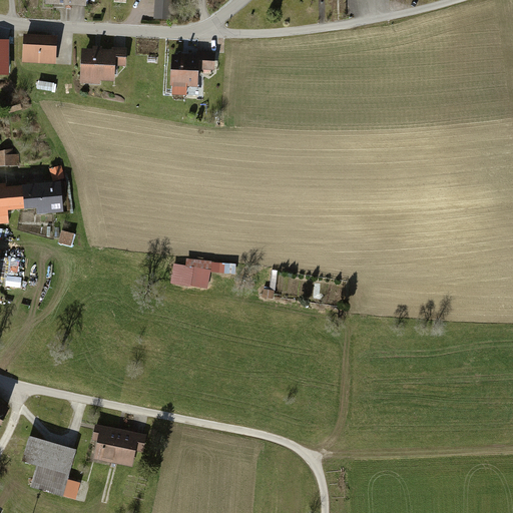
[(171,0),(155,0),(155,19),(170,19),(171,0)]
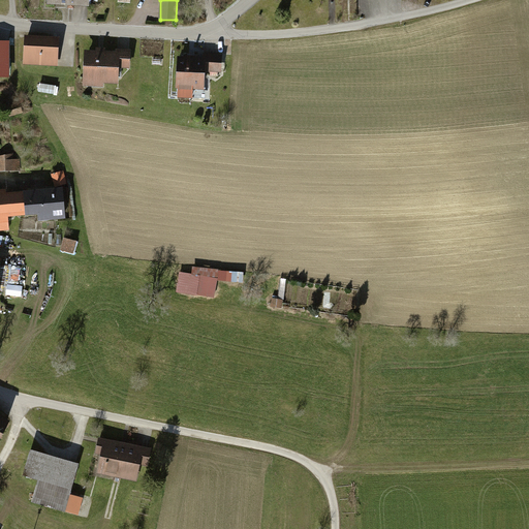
[(60,39),(28,37),(27,62),(59,64),(60,39)]
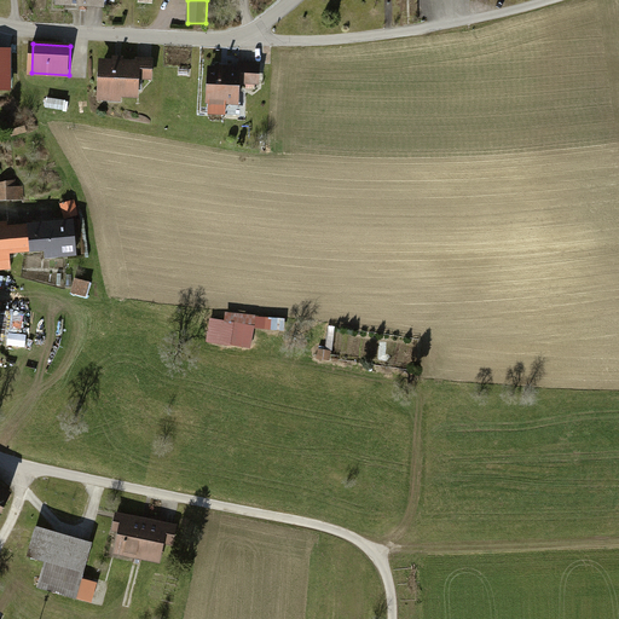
[(143,76),(143,59),(105,58),(104,98),(125,98),(125,94),(142,94),(143,76)]
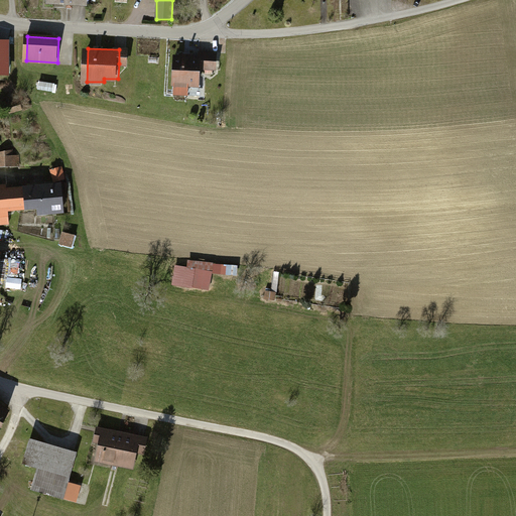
[(119,49),(119,63),(130,63),(130,48),(120,48),(119,49)]
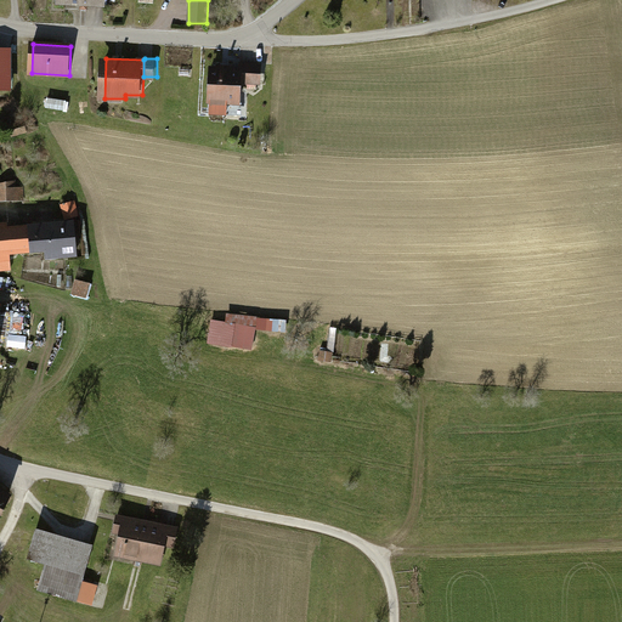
[(11,64),(0,63),(0,96),(9,97),(11,64)]
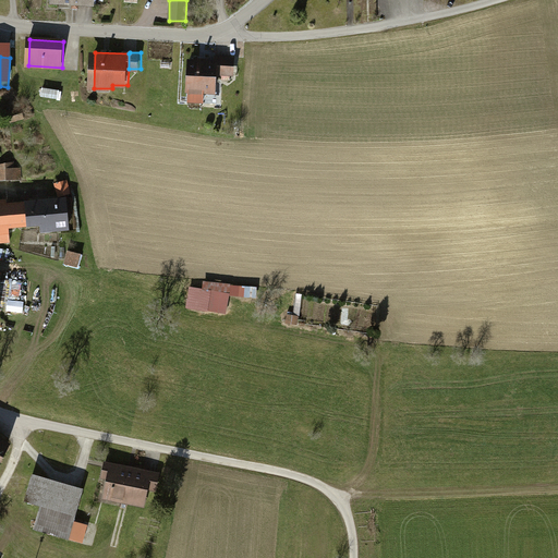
[(216,61),(193,60),(192,89),(217,91),(218,74),(233,75),(233,58),(216,57),(216,61)]
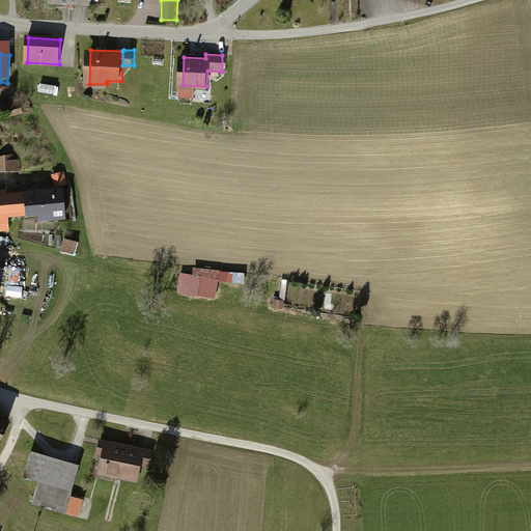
[(15,155),(0,156),(0,170),(24,168),(23,158),(15,159),(15,155)]
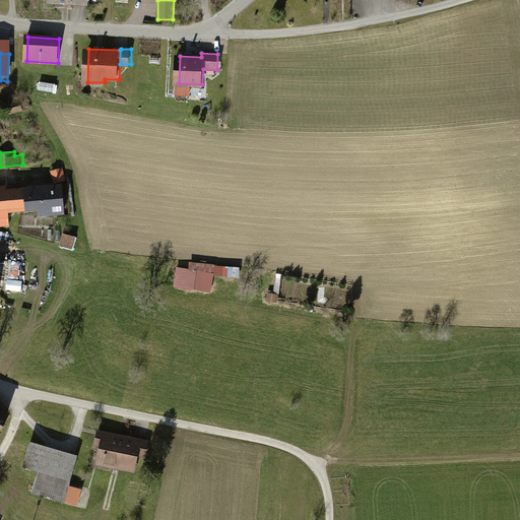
[(54,184),(66,180),(63,168),(51,171),(54,184)]
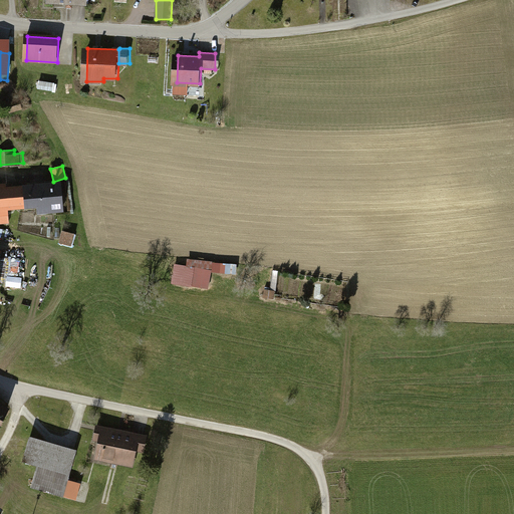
[(16,209),(14,187),(9,187),(9,184),(0,184),(0,223),(12,222),(11,209),(16,209)]
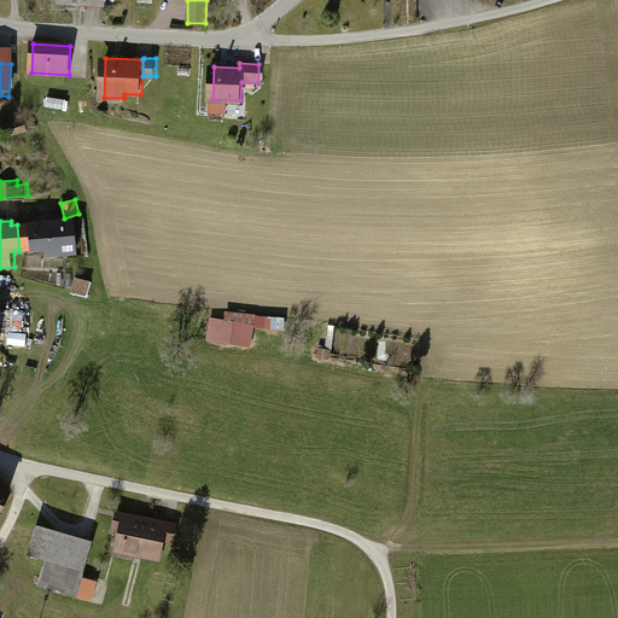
[(17,225),(19,251),(38,250),(39,257),(77,255),(76,221),(17,225)]
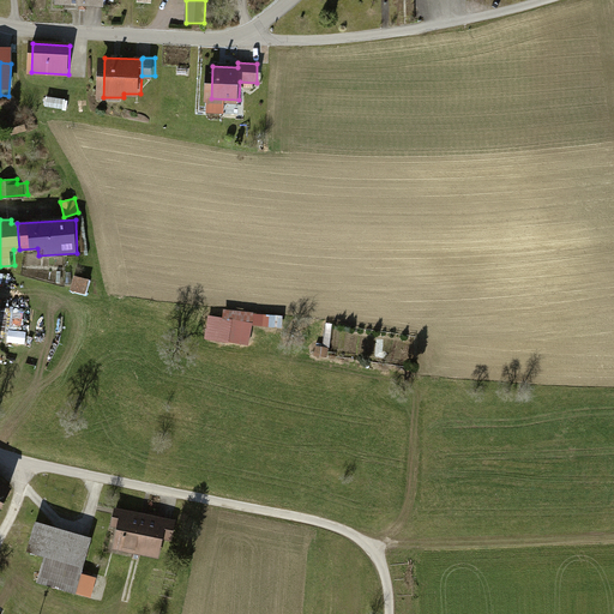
[(76,274),(72,289),(88,293),(91,277),(76,274)]
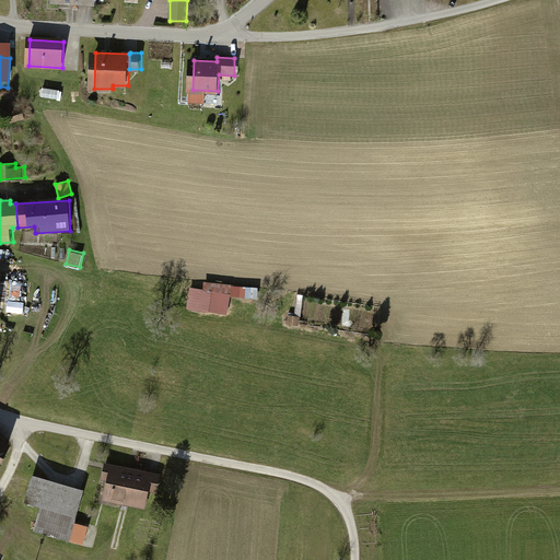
[(190,288),(187,310),(228,315),(230,296),(257,300),(259,289),(205,281),(203,290),(190,288)]
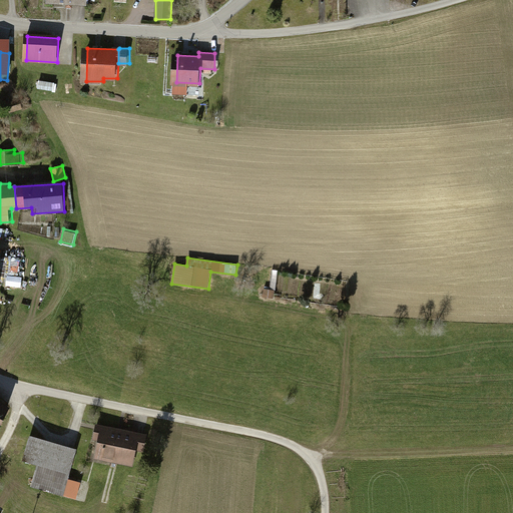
[(279,291),(268,290),(267,299),(278,300),(279,291)]
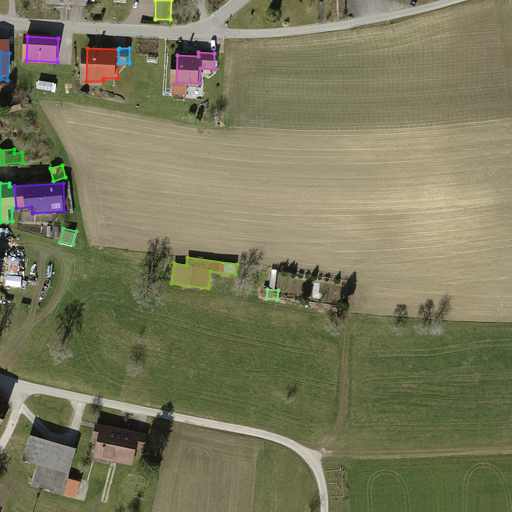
[(0,402),(0,429),(0,430),(12,409),(0,402)]
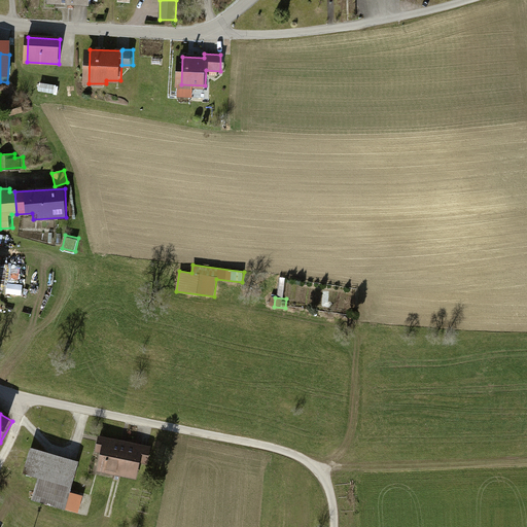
[(137,476),(144,445),(102,435),(98,450),(106,452),(103,468),(137,476)]
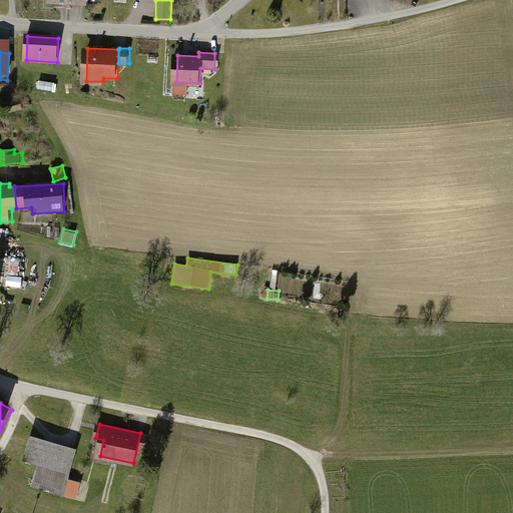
[(78,450),(33,436),(26,460),(40,464),(35,484),(66,493),(78,450)]
